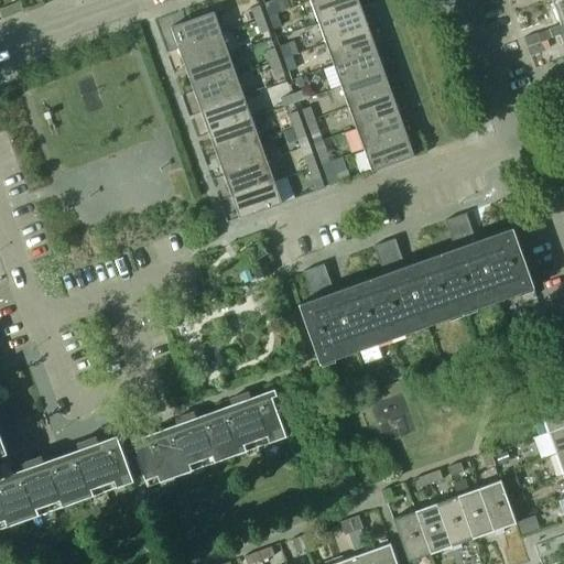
[(360,7),(357,0),(312,0),(310,1),(317,22),(360,7)]
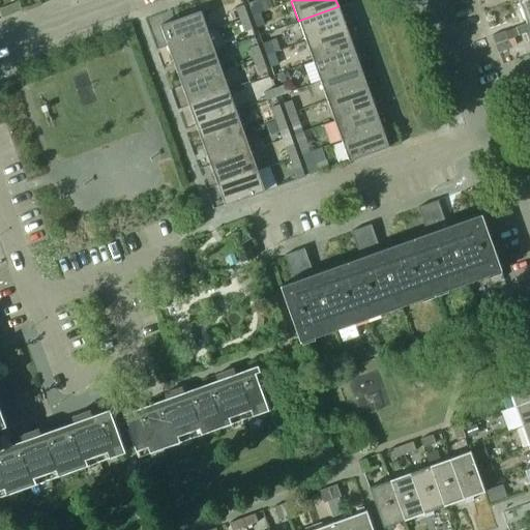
[(525,32),(529,30),(529,0),(518,0),(526,23),(522,24),(525,32)]
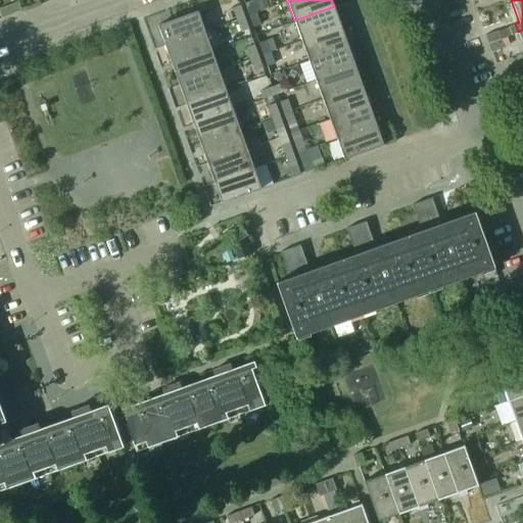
[(256,12),(252,1),(244,4),(248,15),(256,12)]
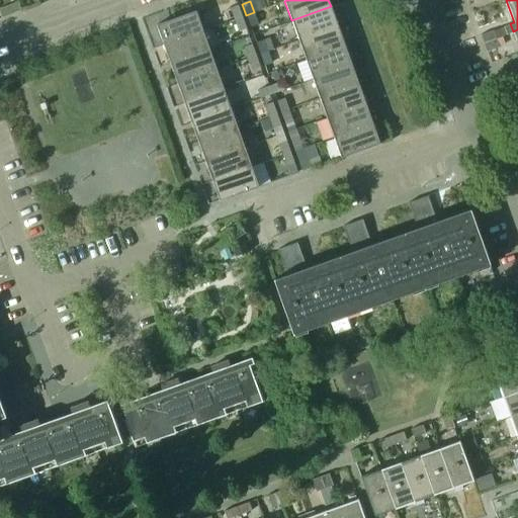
[(11,4),(0,8),(0,11),(2,17),(14,13),(11,4)]
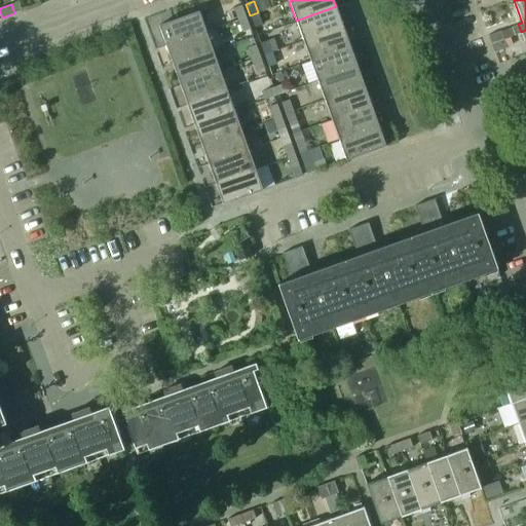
[(233,8),(237,20),(246,16),(241,5),(233,8)]
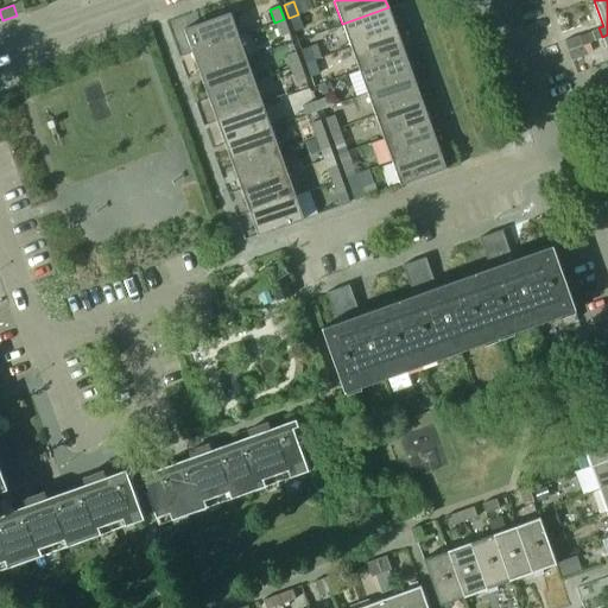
[(342,24),(350,46),(397,31),(388,7),(342,24)]
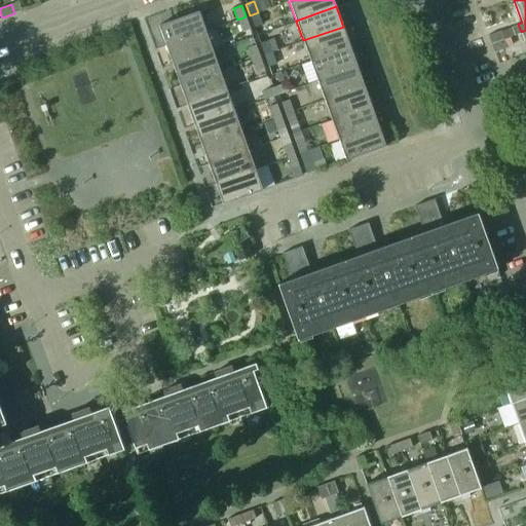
[(198,11),(158,25),(165,45),(205,31),(198,11)]
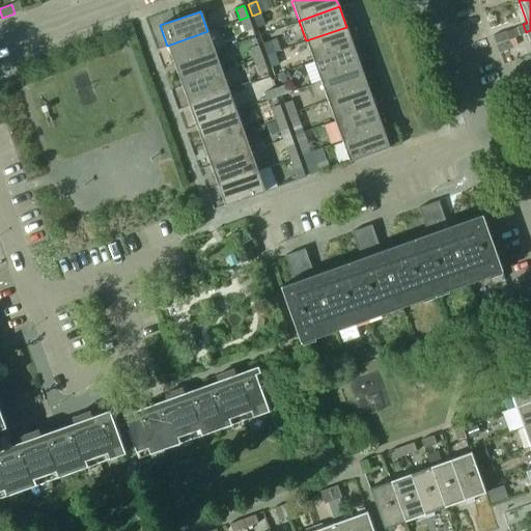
[(252,16),(256,27),(264,25),(260,12),(252,16)]
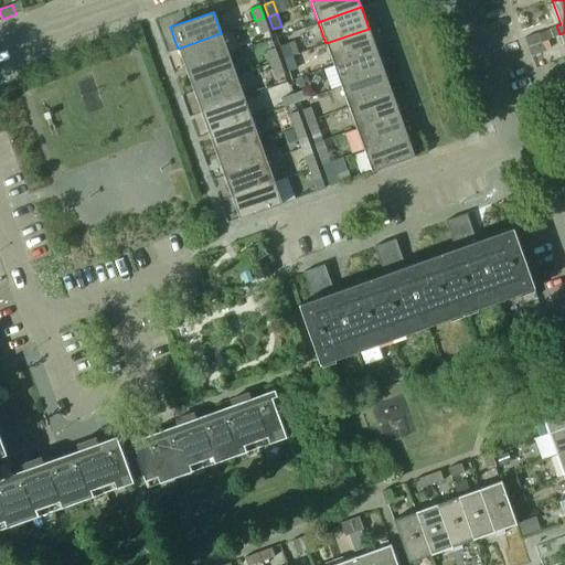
[(255,21),(259,33),(268,31),(264,18),(255,21)]
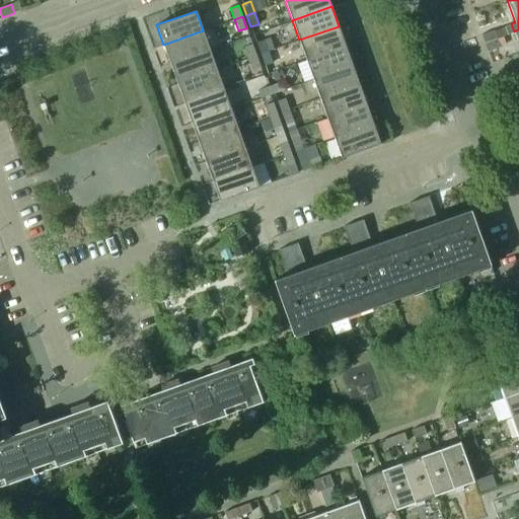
[(346,46),(339,26),(299,40),(306,60),(346,46)]
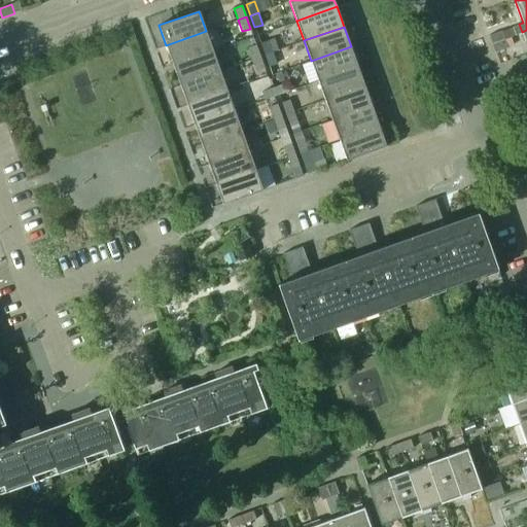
[(489,34),(492,43),(505,39),(502,30),(489,34)]
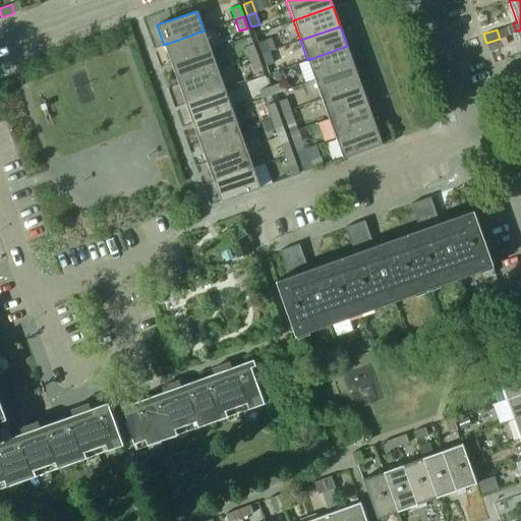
[(171,64),(211,50),(204,31),(164,45),(171,64)]
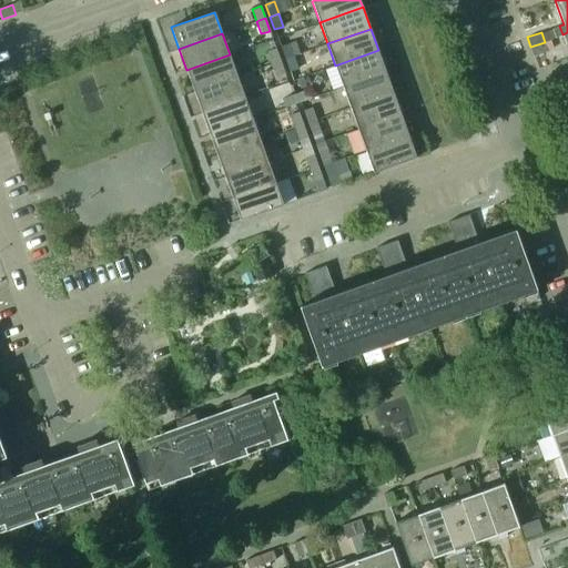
[(530,47),(534,57),(548,52),(545,42),(530,47)]
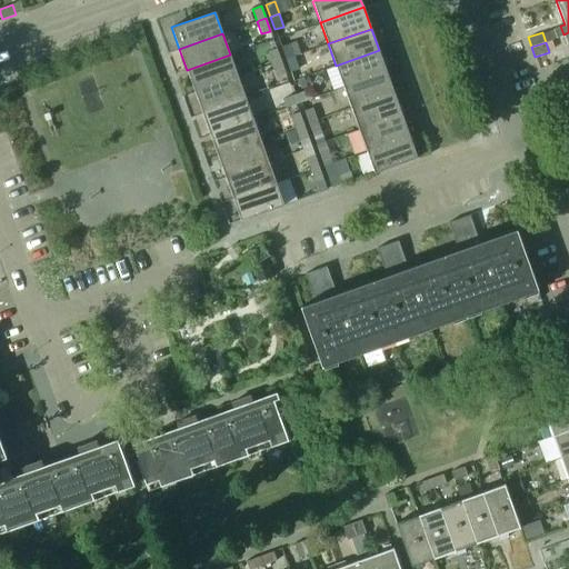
[(293,57),(289,45),(281,47),(286,60),(293,57)]
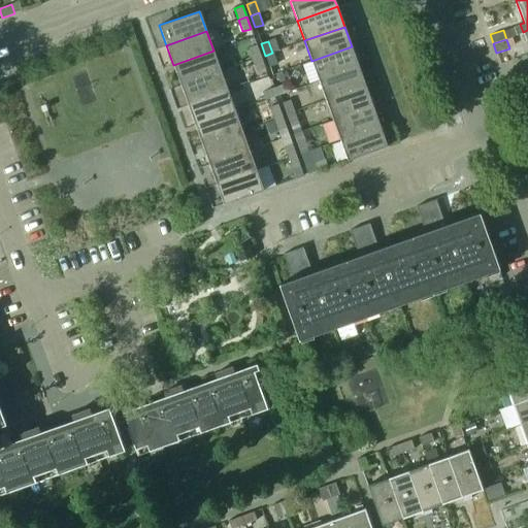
[(249,48),(253,60),(261,57),(257,45),(249,48)]
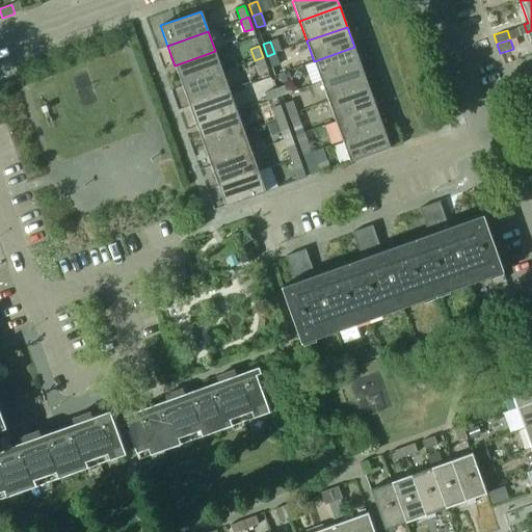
[(354,47),(314,61),(321,81),(362,67),(354,47)]
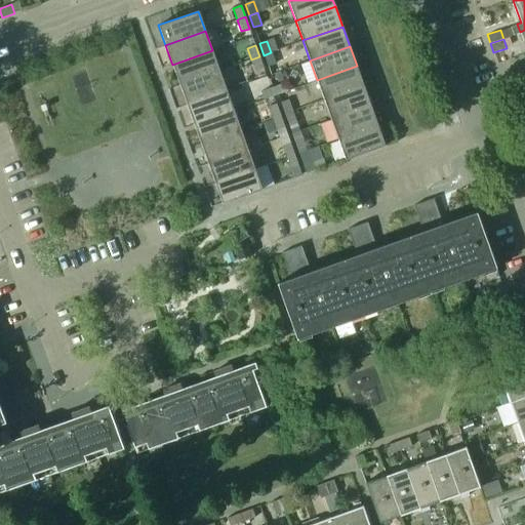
[(179,84),(219,71),(212,50),(172,65),(179,84)]
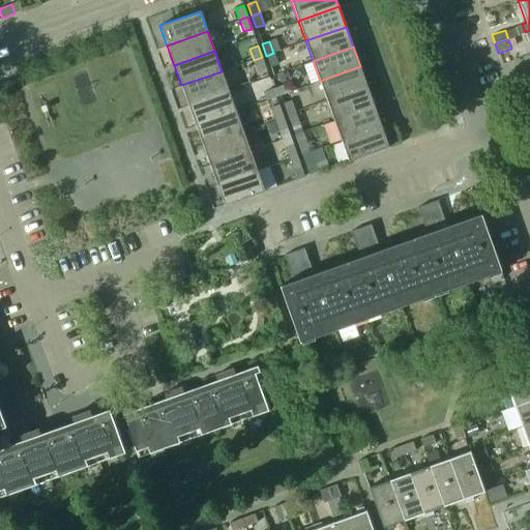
[(266,56),(270,67),(277,64),(273,53),(266,56)]
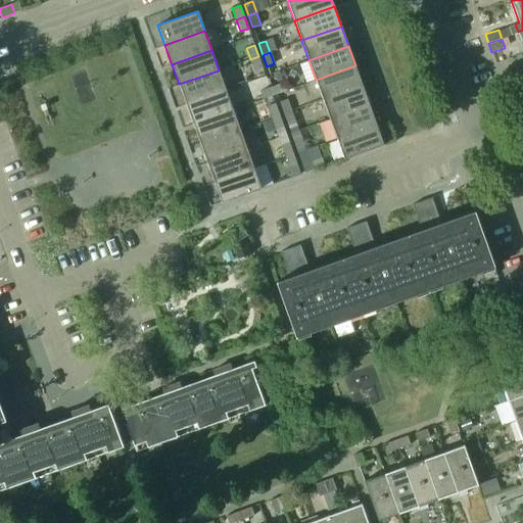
[(250,59),(254,70),(263,68),(258,56),(250,59)]
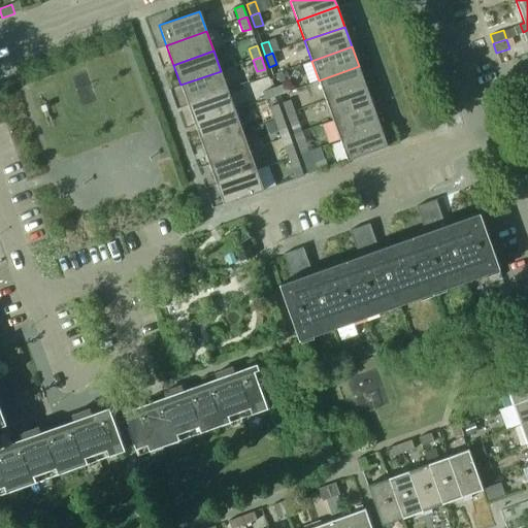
[(527,65),(527,62),(519,64),(524,78),(527,76),(527,65)]
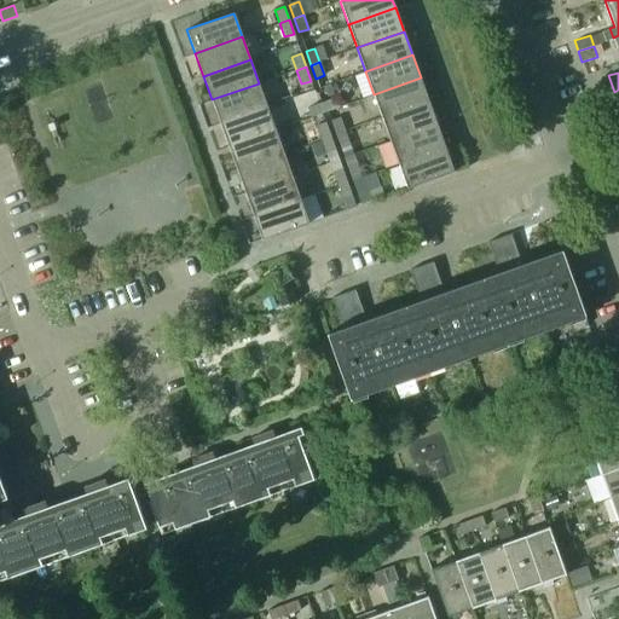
[(374,94),(382,117),(428,102),(421,77),(374,94)]
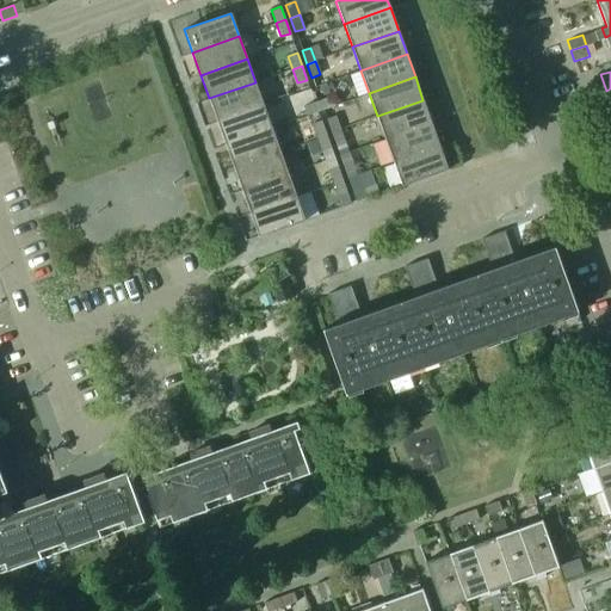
[(255,82),(209,98),(217,122),(263,105),(255,82)]
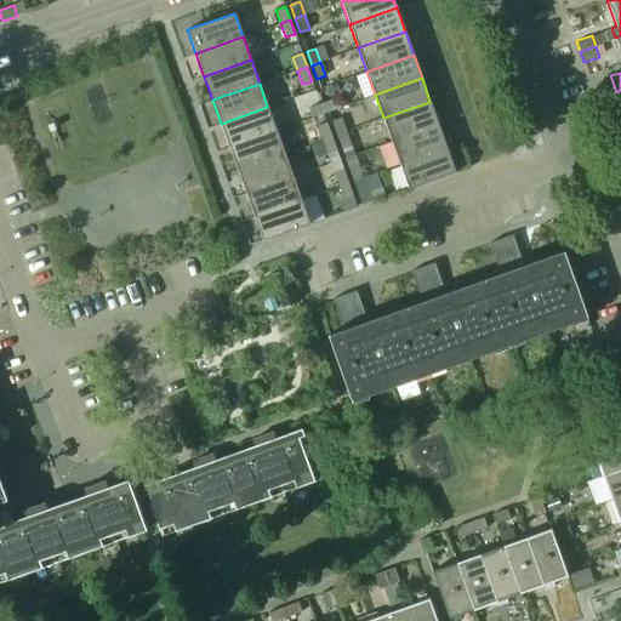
[(334,84),(325,86),(328,97),(336,95),(334,84)]
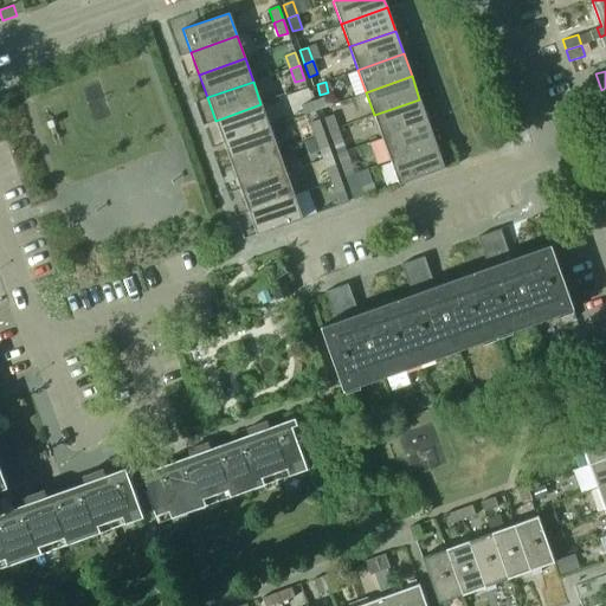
[(328,96),(315,101),(317,109),(331,104),(328,96)]
